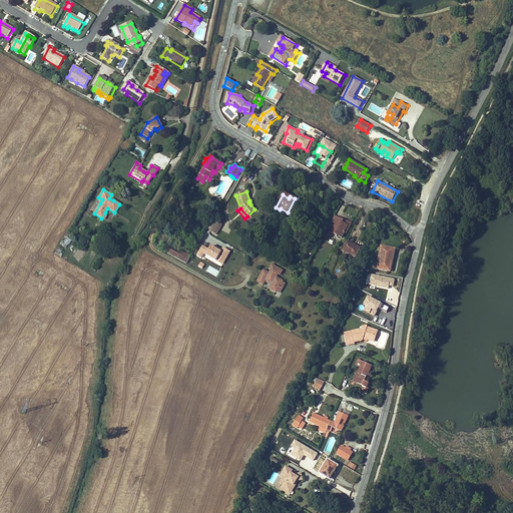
[(335,216),(330,225),(324,236),(324,237),(328,239),(331,232),(342,238),(345,232),(348,225),(343,222),(344,220),(335,216)]
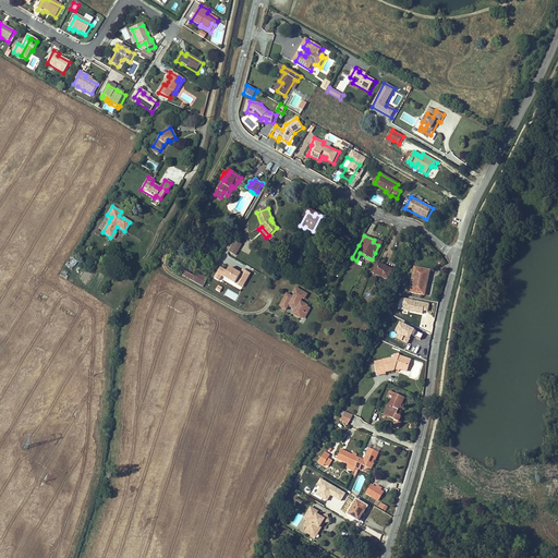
[(381,243),(374,240),(373,242),(378,245),(375,253),(376,254),(381,243)]
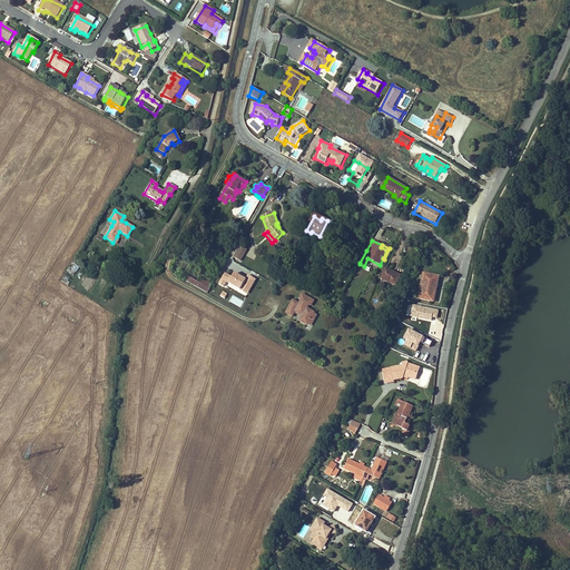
[(366,251),(362,248),(355,261),(360,263),(366,251)]
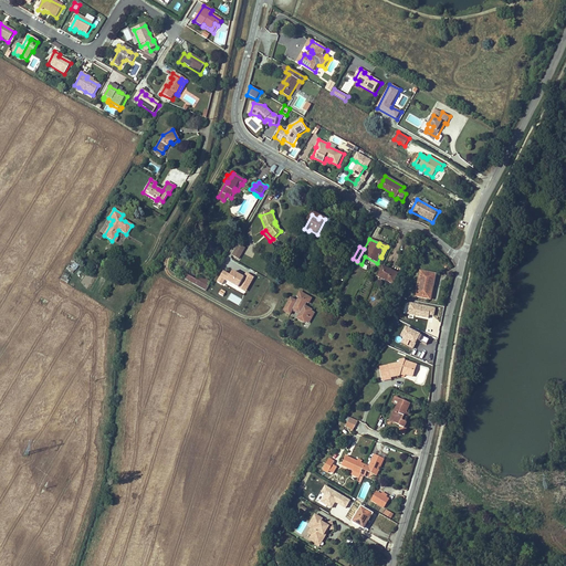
[(242,253),(236,250),(232,255),(239,259),(242,253)]
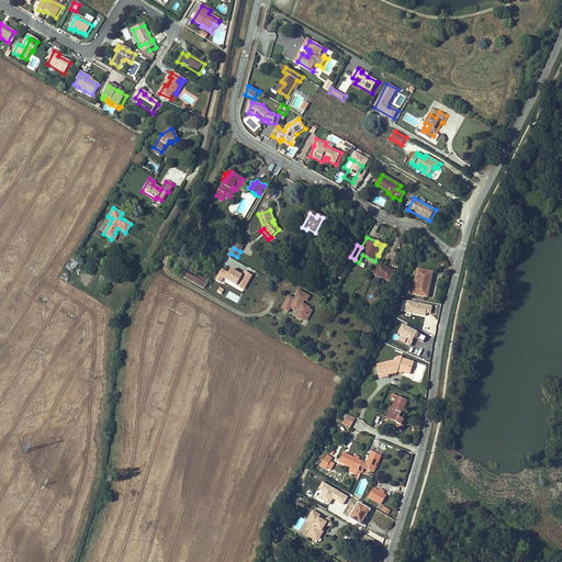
[(395,271),(380,265),(375,274),(391,282),(395,271)]
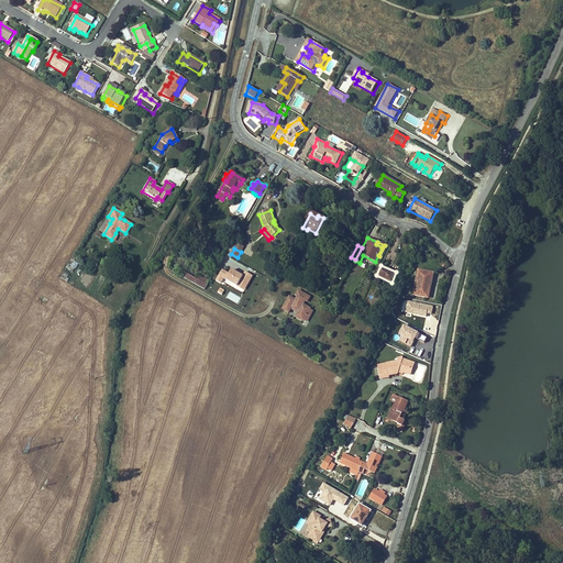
[(223,286),(224,283),(244,293),(253,276),(245,273),(243,277),(231,271),(230,275),(222,271),(216,282),(223,286)]
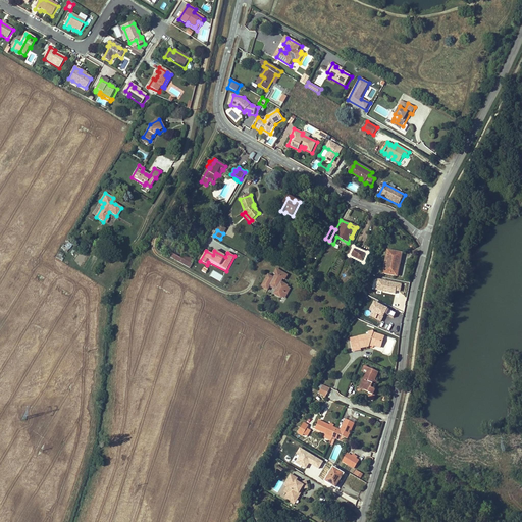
[(397,268),(400,254),(388,251),(383,273),(397,276),(399,268),(397,268)]
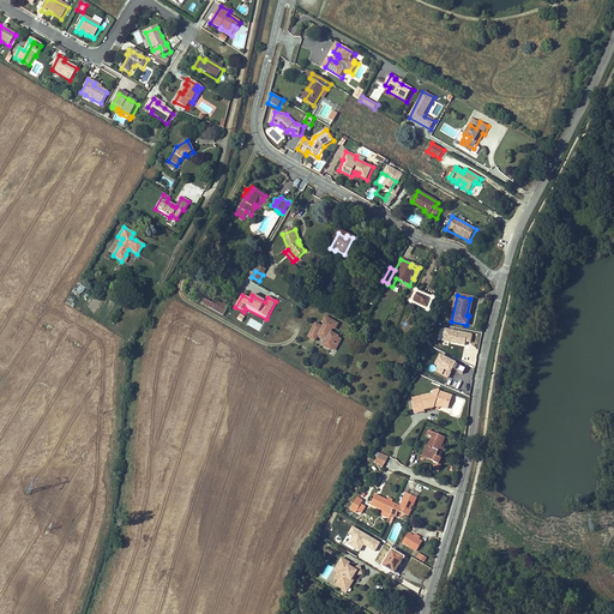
[(200,296),(197,301),(218,313),(221,307),(214,302),(212,304),(200,296)]
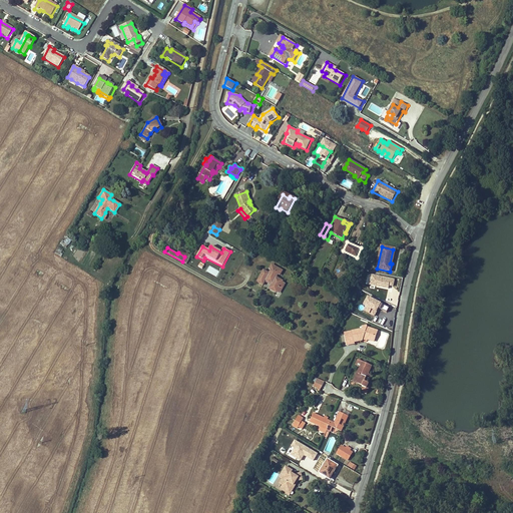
[(191,255),(186,252),(186,253),(184,257),(182,262),(186,264),(191,255)]
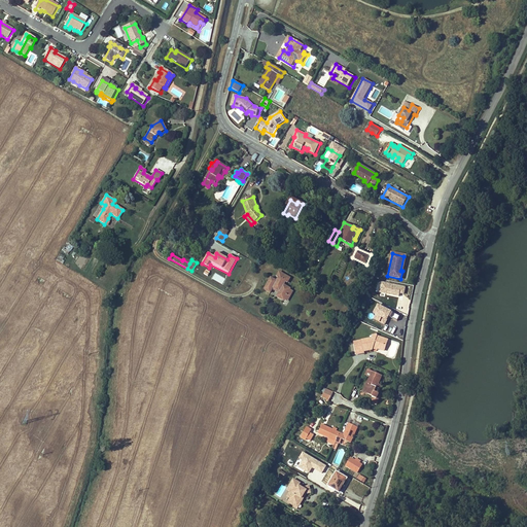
[(287,277),(279,272),(277,277),(279,277),(277,281),(271,278),(265,289),(271,293),(273,289),(274,288),(280,291),(279,292),(277,296),(284,301),(284,300),(290,290),(290,289),(284,285),(286,282),(286,281),(285,281),(287,277)]
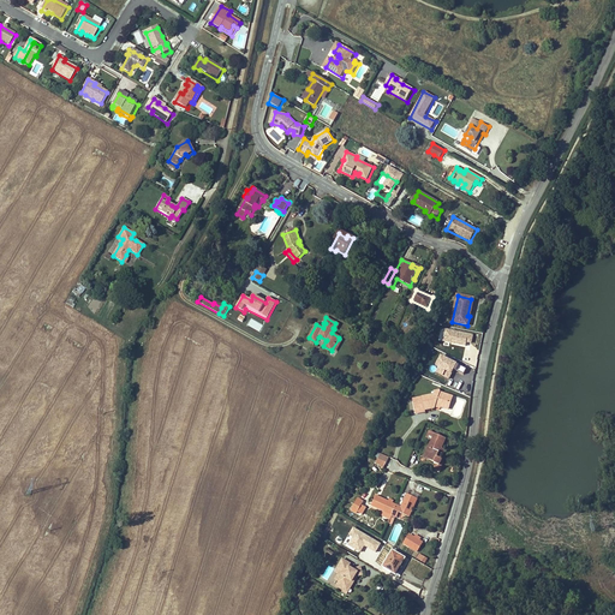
[(467,345),(473,345),(475,335),(445,332),(443,345),(466,347),(467,345)]
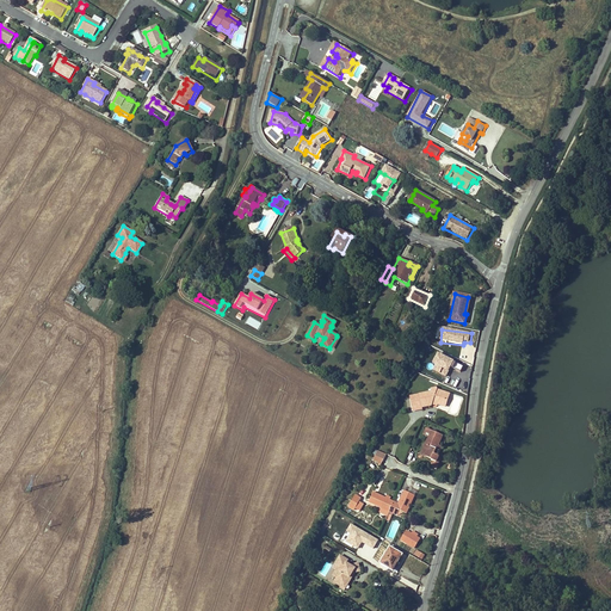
[(340,338),(337,337),(329,347),(333,350),(340,338)]
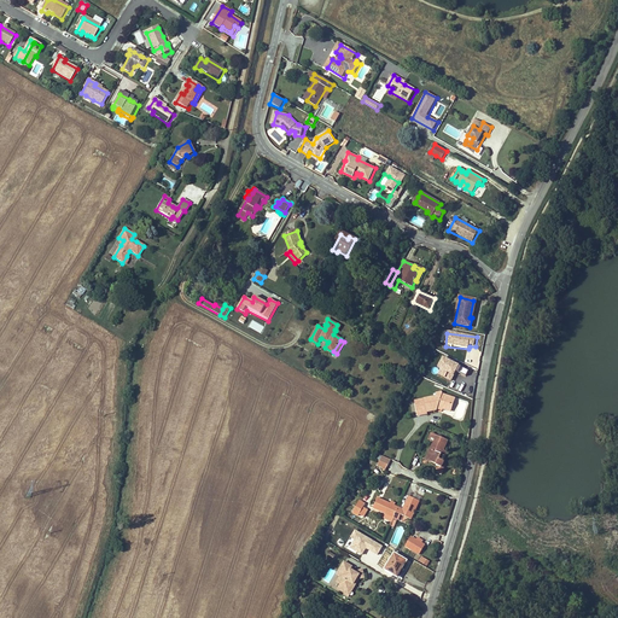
[(466,378),(470,372),(443,360),(436,377),(453,384),(458,374),(466,378)]
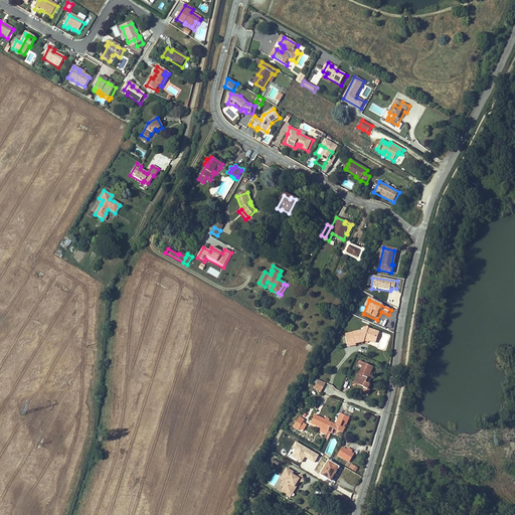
[(376,331),(368,328),(367,329),(363,330),(353,333),(353,336),(351,336),(351,338),(347,339),(349,345),(363,342),(364,340),(365,338),(369,339),(368,340),(375,342),(377,337),(374,336),(376,331)]
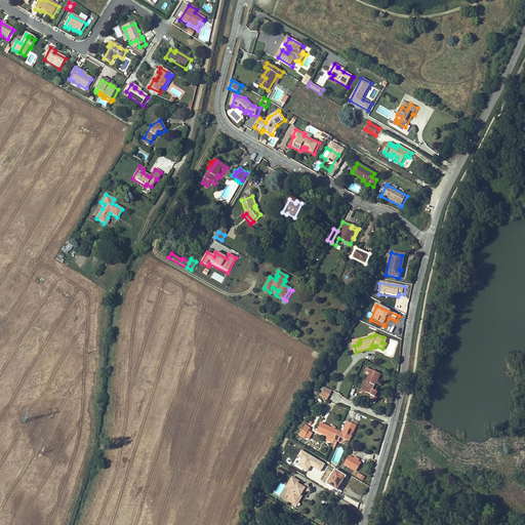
[(373,390),(377,382),(380,374),(371,370),(363,389),(366,391),(366,393),(371,395),(370,396),(371,397),(369,402),(374,404),(377,398),(375,397),(378,392),(377,392),(373,390)]
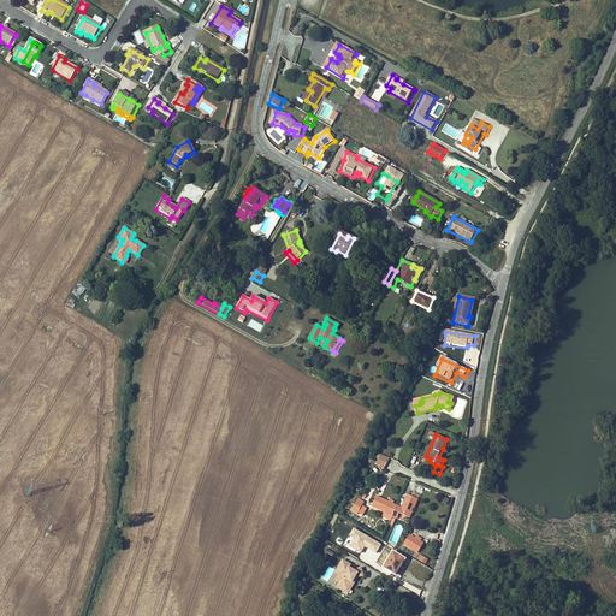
[(385,514),(394,517),(397,520),(400,514),(409,519),(418,499),(408,495),(402,508),(377,497),(372,508),(385,514)]
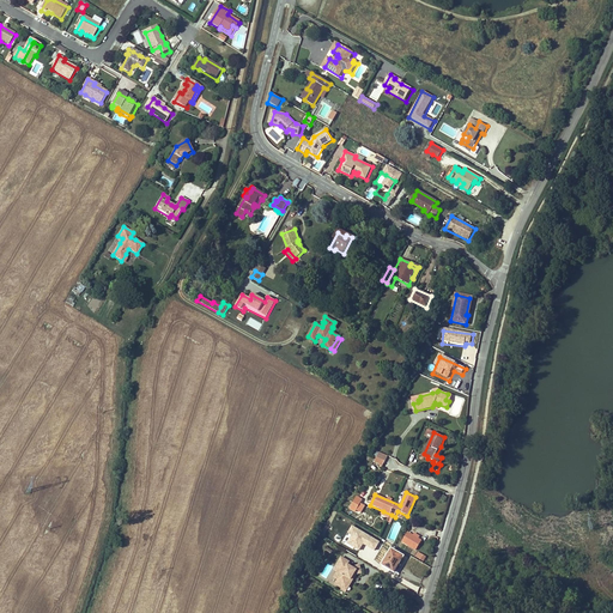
[(358,511),(362,504),(363,502),(357,499),(351,510),(357,513),(358,511)]
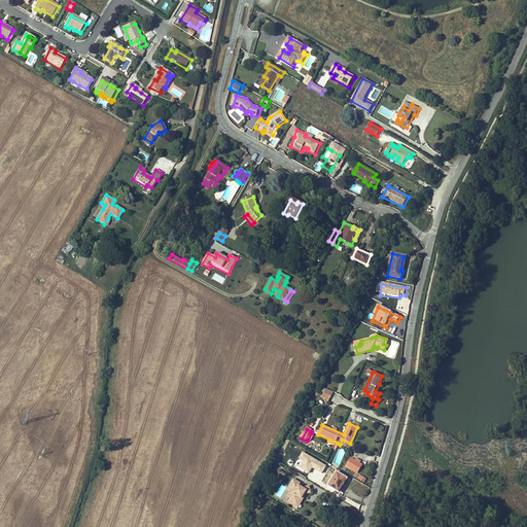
[(362,465),(351,458),(346,466),(357,472),(362,465)]
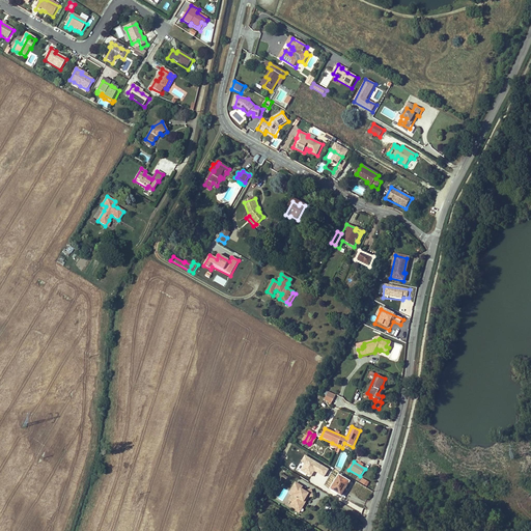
[(286,469),(291,472),(295,466),(290,463),(286,469)]
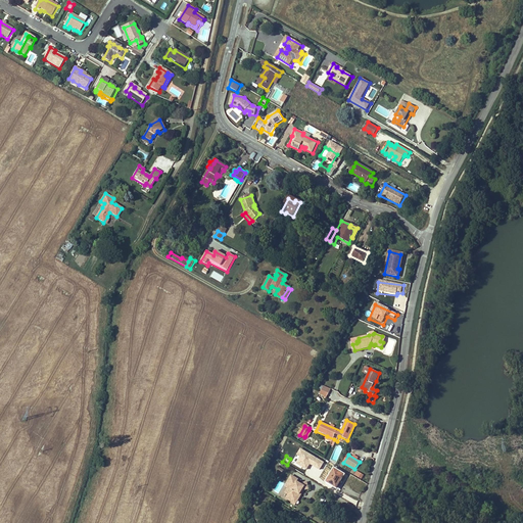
[(334,470),(326,483),(335,489),(344,476),(334,470)]
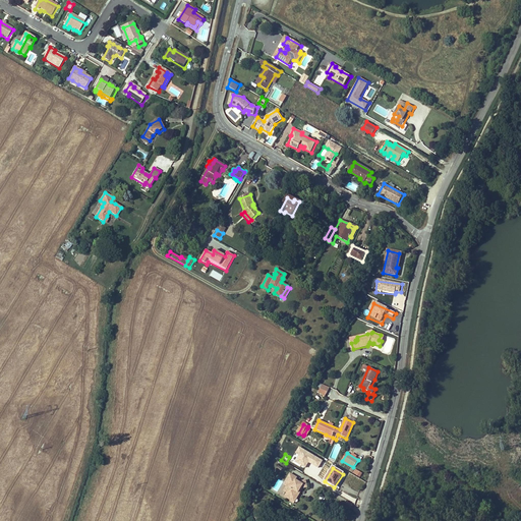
[(297,478),(290,473),(284,484),(287,486),(284,490),(287,493),(285,497),(291,500),(293,497),(296,496),(298,493),(297,491),(298,490),(299,491),(300,488),(302,488),(307,487),(305,480),(298,482),(296,480),(297,478)]
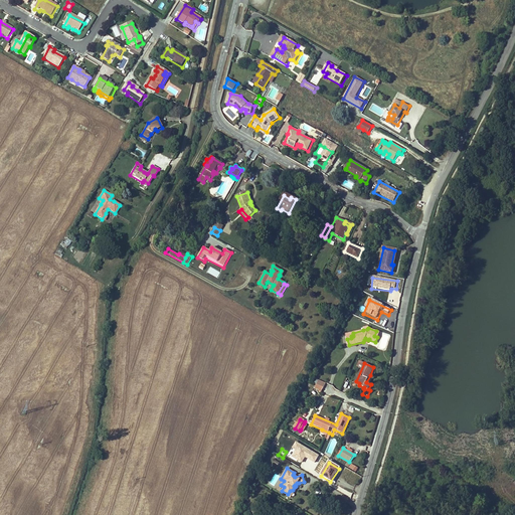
[(290,498),(299,483),(297,483),(296,486),(295,485),(294,486),(295,487),(293,490),(290,491),(288,494),(287,496),(290,498)]
